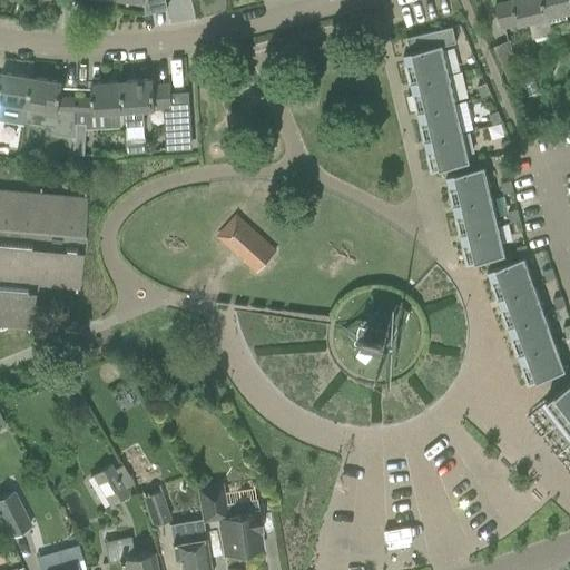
[(547,18),(542,0),(511,0),(512,1),(495,5),(501,29),(528,22),(531,39),(550,35),(547,18)]
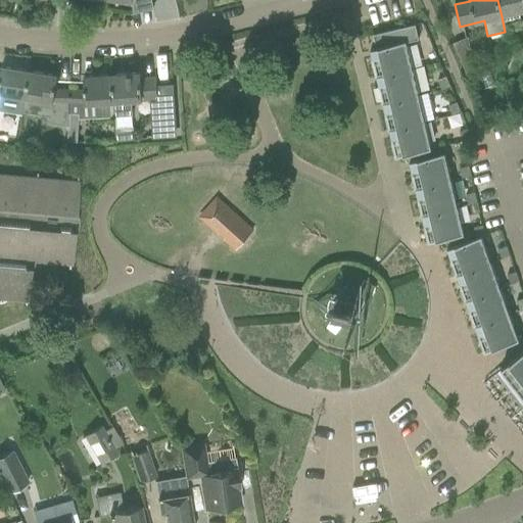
[(522,0),(497,0),(502,16),(503,21),(505,32),(506,34),(519,32),(522,25),(519,12),(522,10),(522,0)]
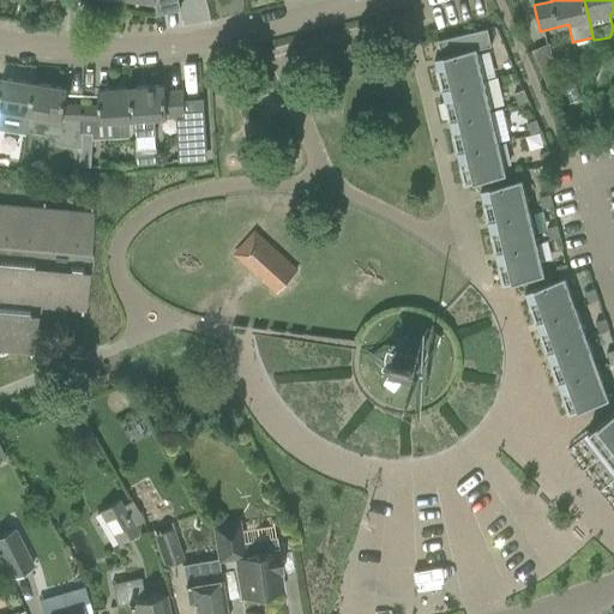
[(443,90),(483,80),(476,49),(492,46),(487,29),(438,40),(441,55),(434,58),(443,90)]
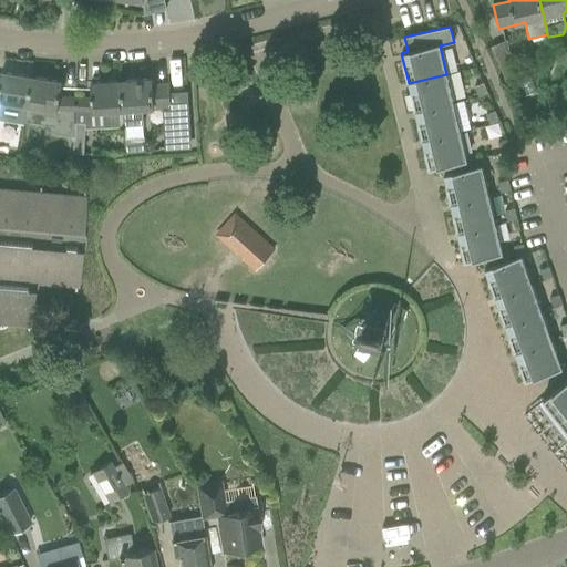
[(517,76),(507,40),(491,47),(506,79),(517,76)]
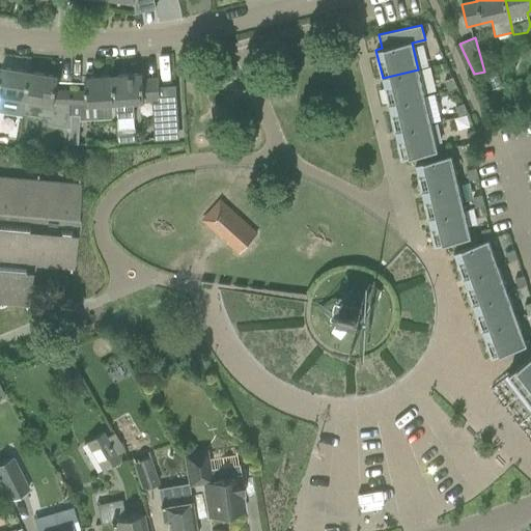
[(0,94),(14,98),(24,99),(25,100),(26,100),(30,72),(1,67),(1,72),(0,77),(0,94)]
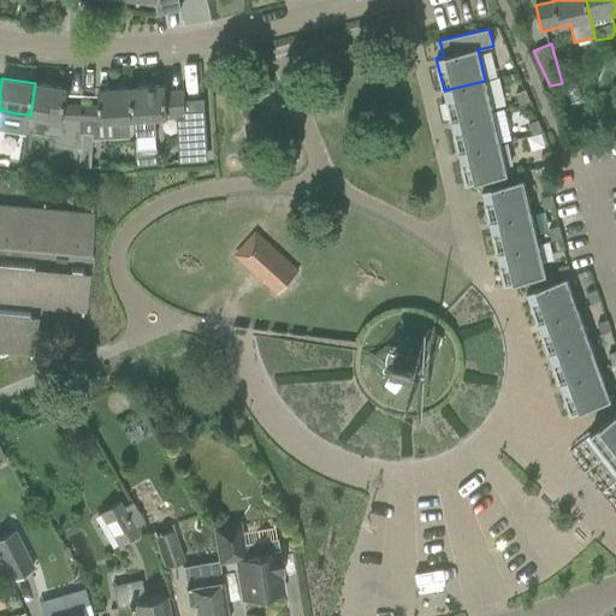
[(485,81),(444,90),(451,122),(492,112),(485,81)]
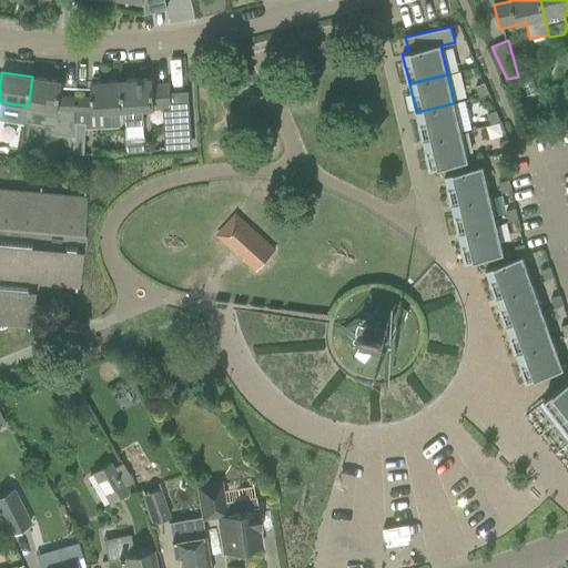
[(28,107),(27,107),(24,122),(53,128),(52,133),(74,138),(74,123),(75,112),(75,98),(60,98),(63,82),(32,77),(28,107)]
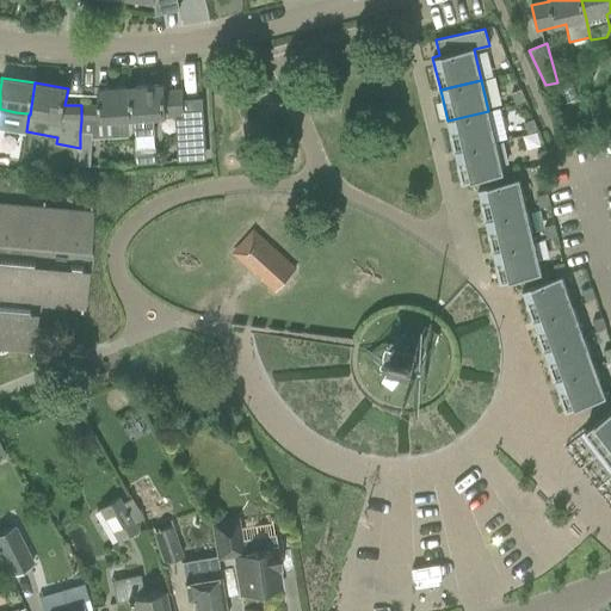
[(164,85),(130,87),(134,137),(154,136),(153,118),(183,117),(185,159),(203,158),(199,102),(184,102),(183,91),(164,92),(164,85)]
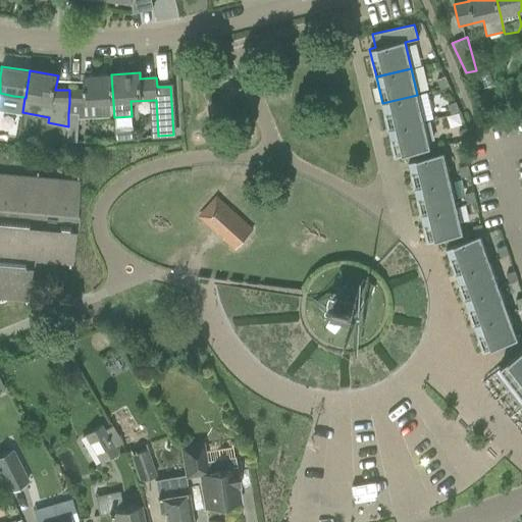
[(69,90),(69,103),(86,104),(97,104),(97,118),(114,117),(111,74),(84,76),(85,91),(69,90)]
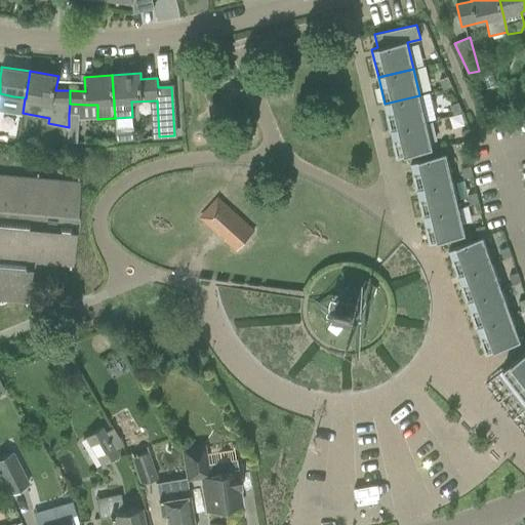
[(443,89),(451,86),(447,77),(439,80),(443,89)]
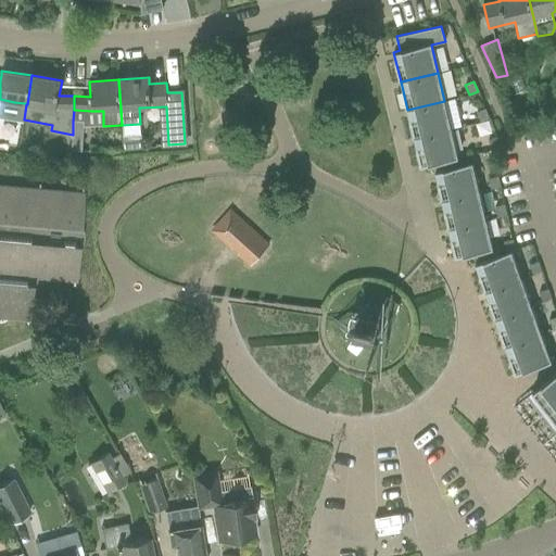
[(451,129),(444,101),(407,110),(414,138),(451,129)]
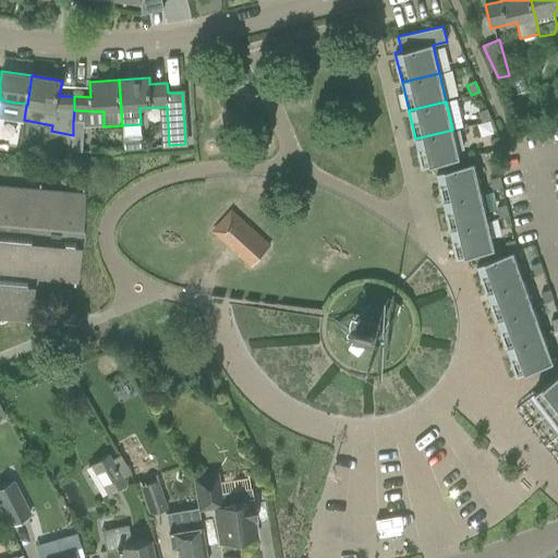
[(483,122),(490,119),(486,109),(478,112),(483,122)]
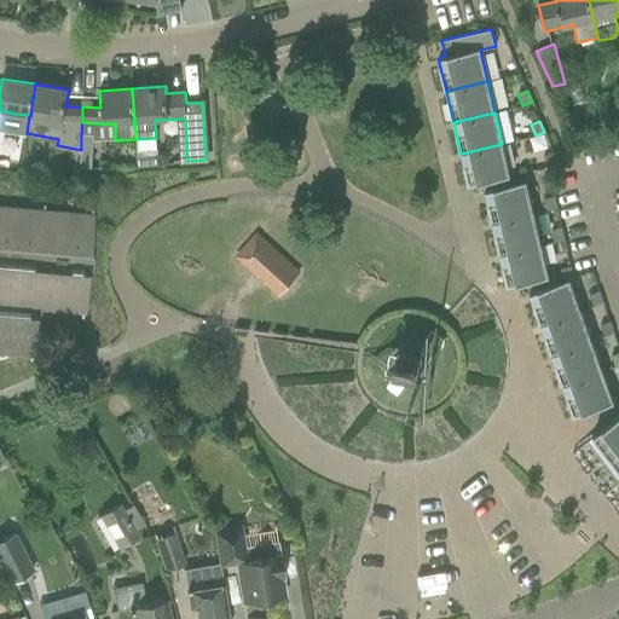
[(81,134),(81,150),(80,167),(92,167),(93,134),(81,134)]
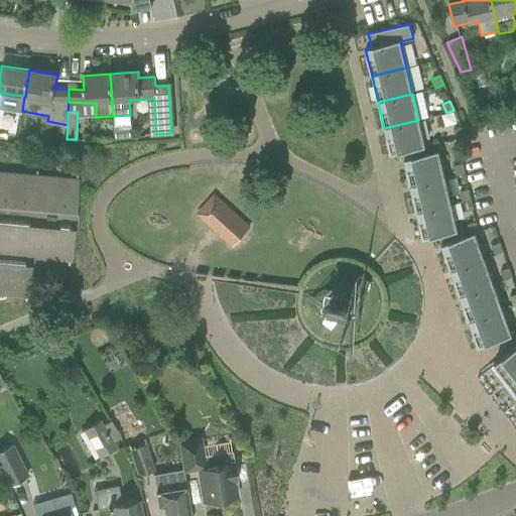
[(418,120),(384,128),(390,155),(425,147),(418,120)]
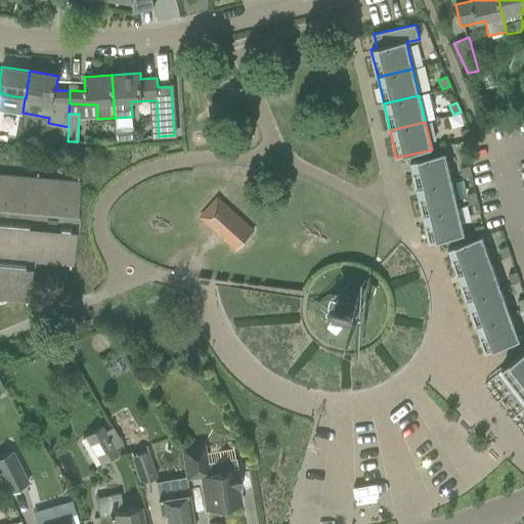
[(133,128),(116,129),(117,141),(134,140),(133,128)]
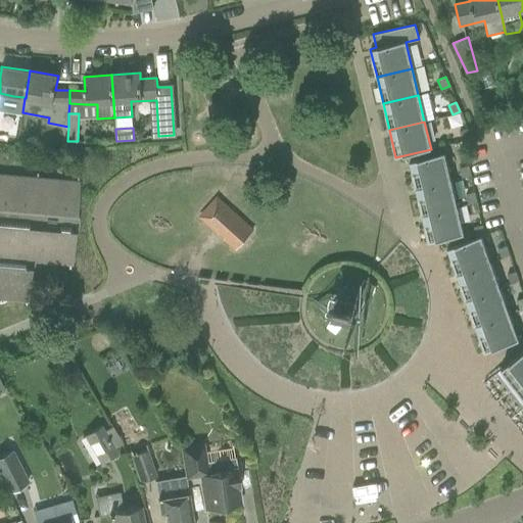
[(471,138),(467,128),(459,132),(463,141),(471,138)]
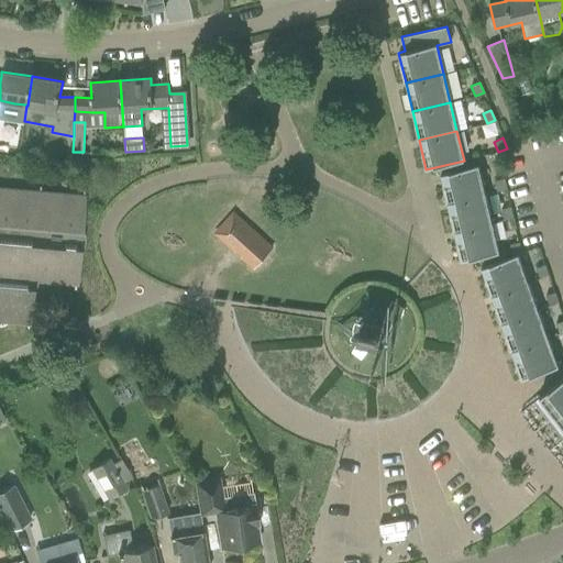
[(448,203),(485,195),(478,165),(440,174),(448,203)]
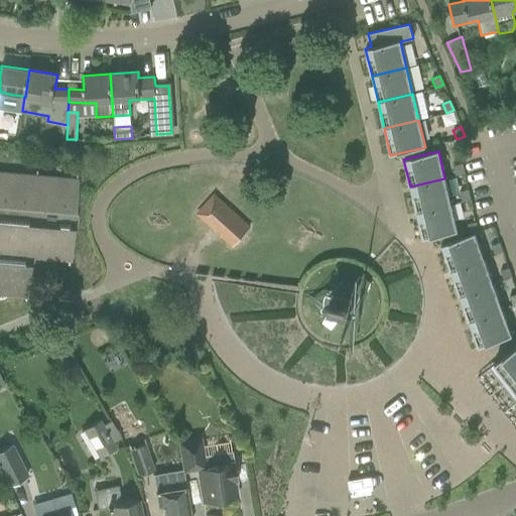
[(456,175),(464,173),(462,163),(454,165),(456,175)]
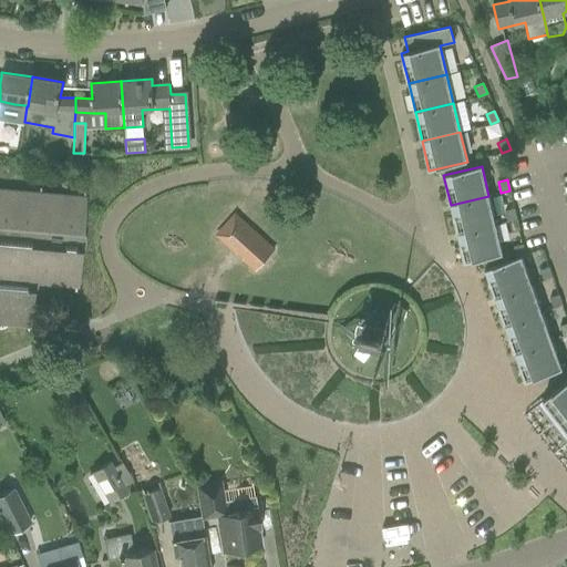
[(0,328),(1,329),(2,328),(3,327),(4,327),(6,326),(8,326),(10,325),(11,325),(13,325),(27,326),(28,326),(31,287),(32,282),(37,284),(74,286),(75,287),(79,248),(80,236),(83,197),(82,197),(40,194),(38,194),(0,189),(0,328)]
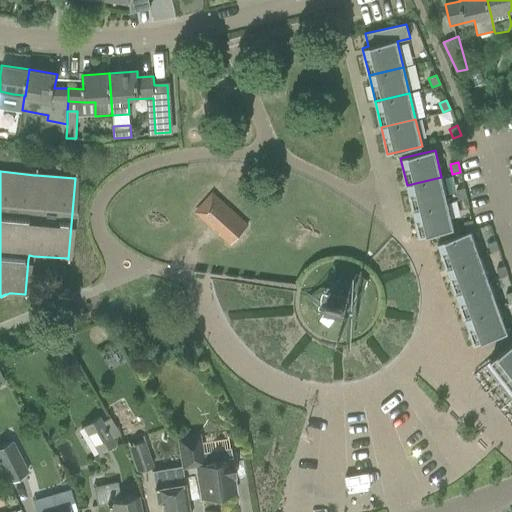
[(441,177),(407,185),(413,211),(447,202),(441,177)]
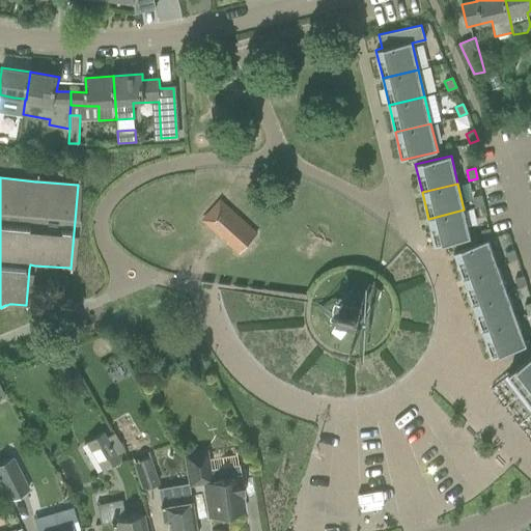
[(483,205),(481,195),(473,197),(475,207),(483,205)]
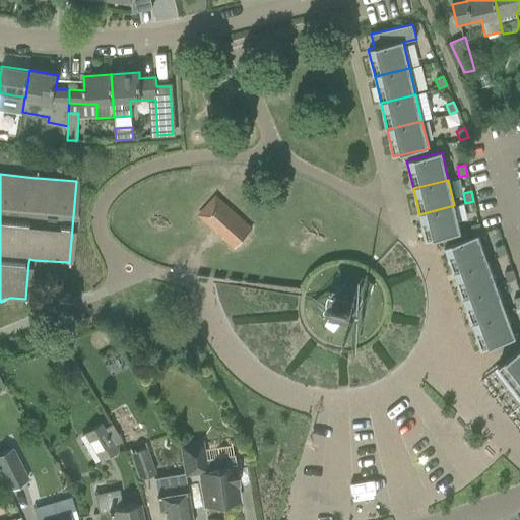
[(221,204),(210,216),(240,243),(251,231),(221,204)]
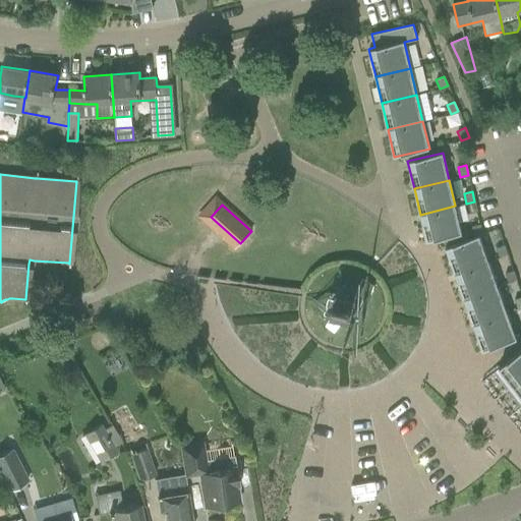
[(455,206),(420,215),(426,242),(462,233),(455,206)]
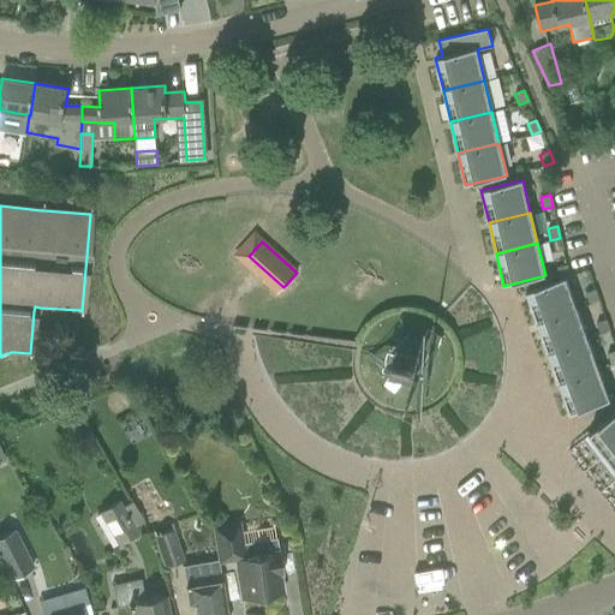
[(569,276),(566,264),(556,267),(560,279),(569,276)]
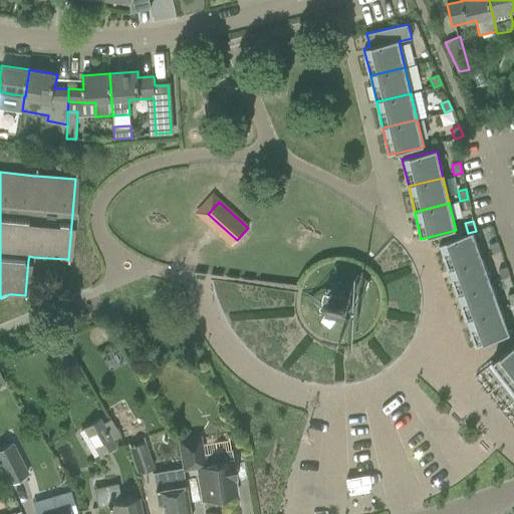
[(449,270),(482,258),(473,232),(440,244),(449,270)]
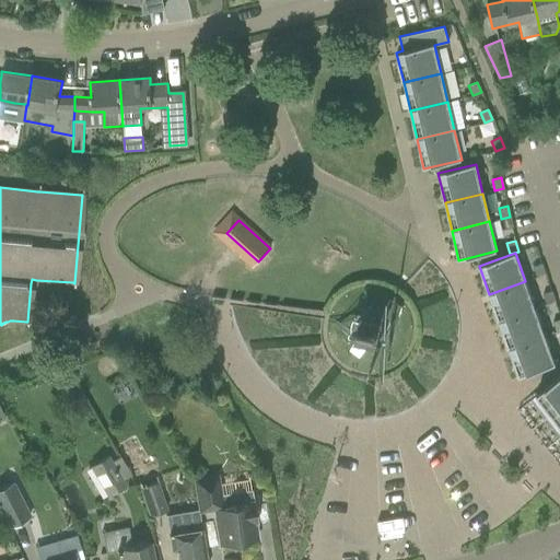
[(545,273),(541,264),(533,267),(537,277),(545,273)]
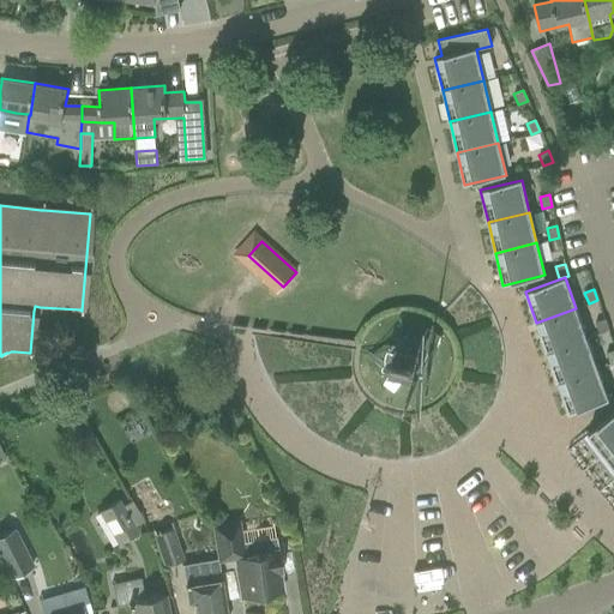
[(576,308),(536,323),(547,353),(587,338),(576,308)]
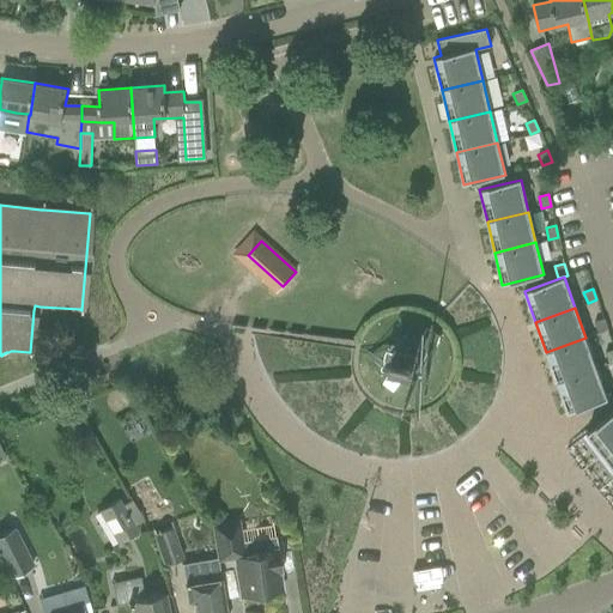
[(608,331),(604,319),(595,322),(599,333),(608,331)]
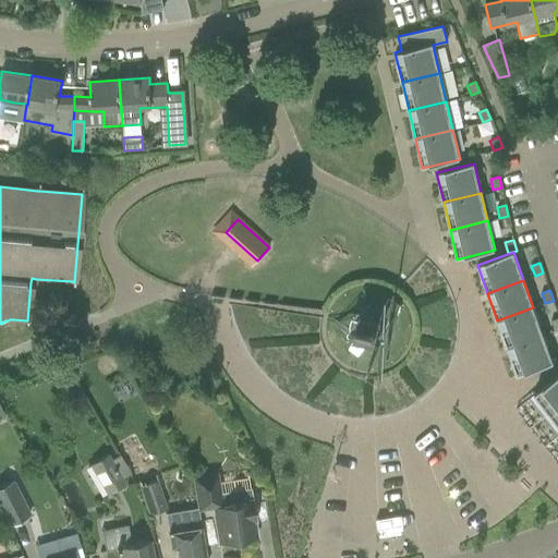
[(533,307),(497,320),(507,348),(543,335),(533,307)]
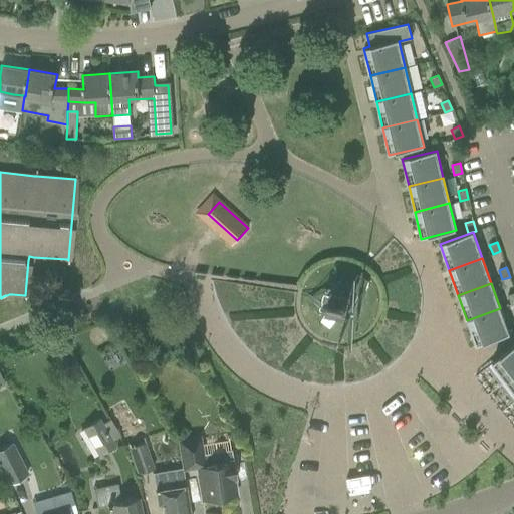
[(335,289),(324,301),(332,301),(333,306),(325,307),(337,317),(337,309),(342,309),(343,317),(354,305),(346,305),(345,300),(353,299),(341,288),(341,296),(336,297),(335,289)]
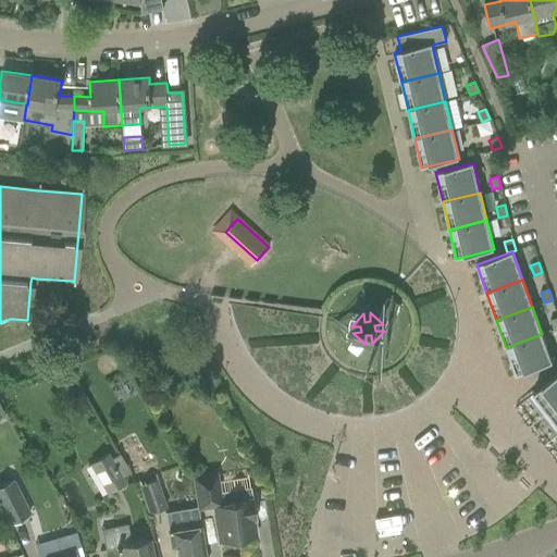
[(553,362),(542,334),(506,347),(516,375),(553,362)]
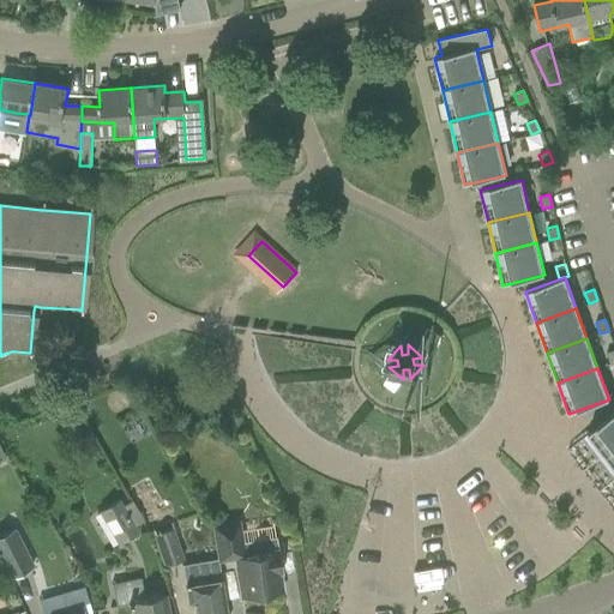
[(613,411),(597,426),(588,433),(613,467),(613,411)]
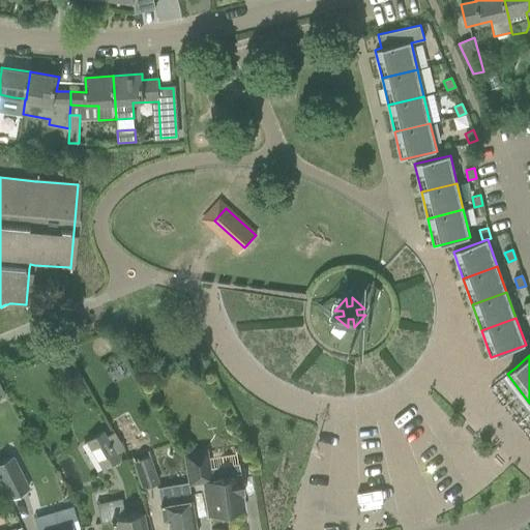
[(102,431),(84,441),(101,470),(119,460),(117,454),(122,452),(123,451),(118,443),(120,443),(113,432),(112,433),(106,436),(102,431)]
